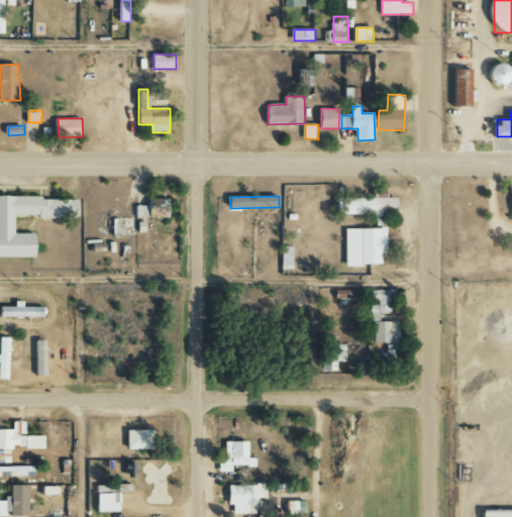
[(81,217),(81,197),(0,197),(0,256),(35,257),(35,233),(16,233),(16,217),(81,217)]
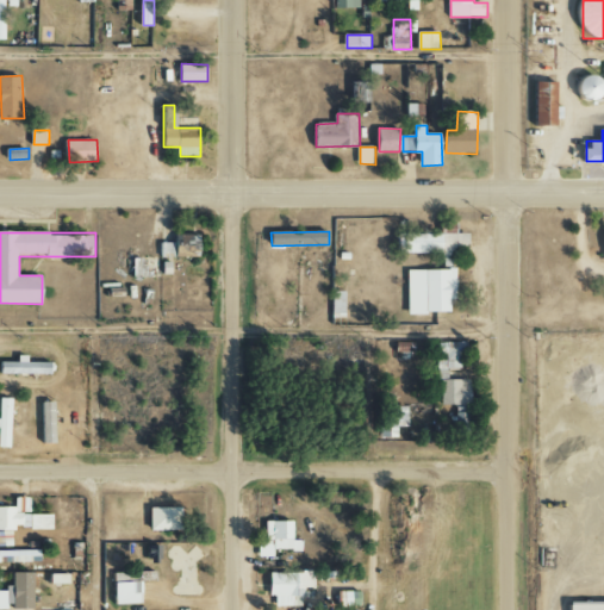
[(443,234),(399,232),(399,253),(442,253),(443,234)]
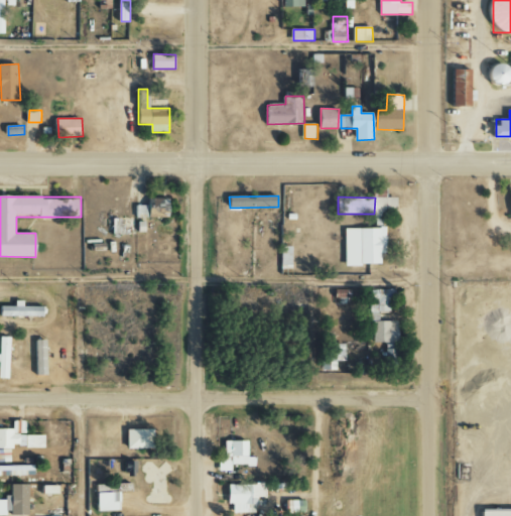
[(398,216),(398,198),(376,197),(376,225),(385,225),(385,216),(398,216)]
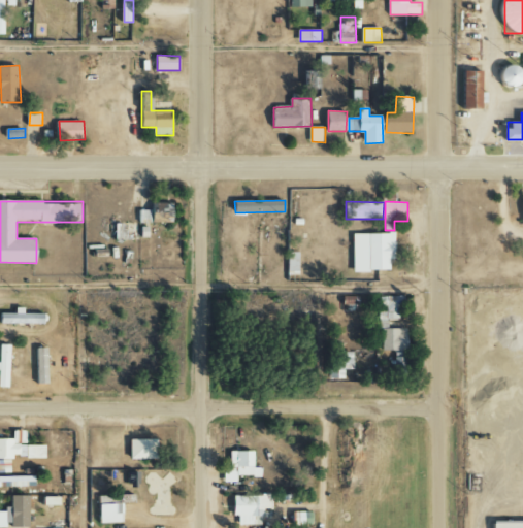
[(141,222),(174,222),(174,203),(154,203),(154,209),(141,209),(141,222)]
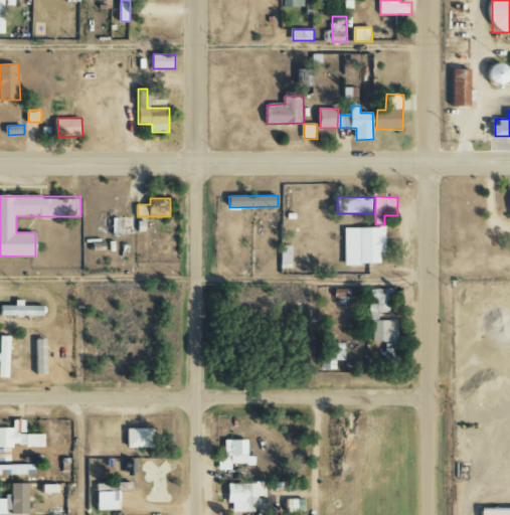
[(345,227),(346,265),(380,265),(380,252),(387,252),(386,227),(345,227)]
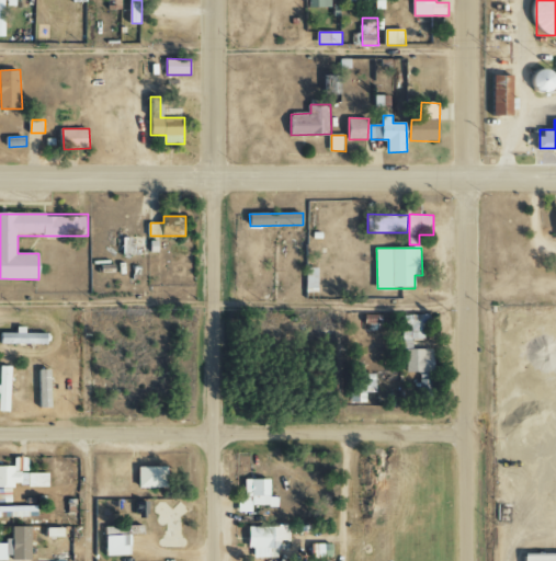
[(319,268),(309,268),(308,289),(319,289),(319,268)]
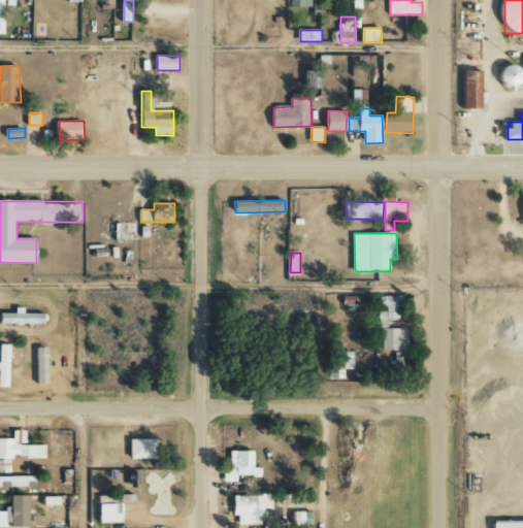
[(410,350),(410,329),(390,329),(390,321),(404,320),(404,296),(383,296),(383,308),(384,351),(410,350)]
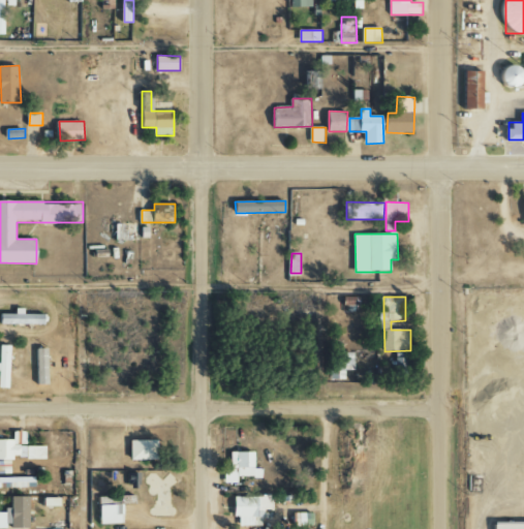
[(45,325),(45,314),(25,314),(25,309),(17,308),(17,314),(2,314),(1,324),(45,325)]
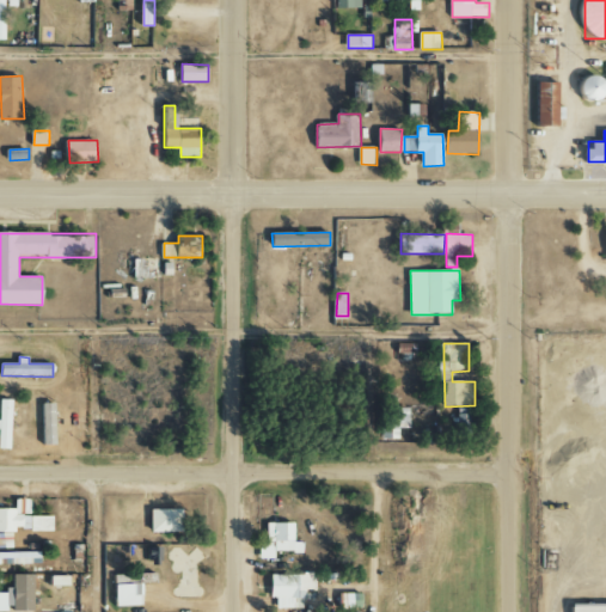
[(0,420),(0,448),(12,448),(13,399),(1,399),(0,420)]
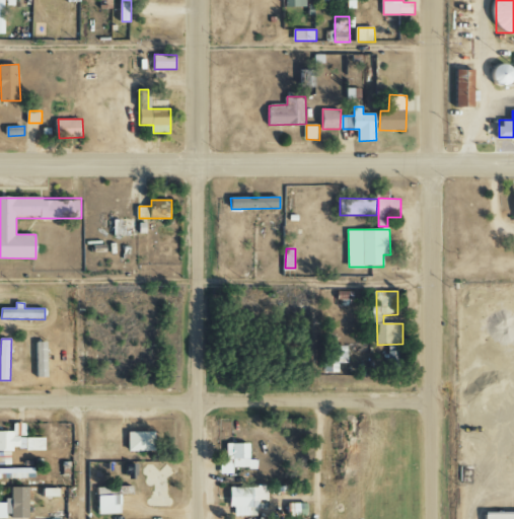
[(48,342),(38,342),(39,377),(48,377),(48,342)]
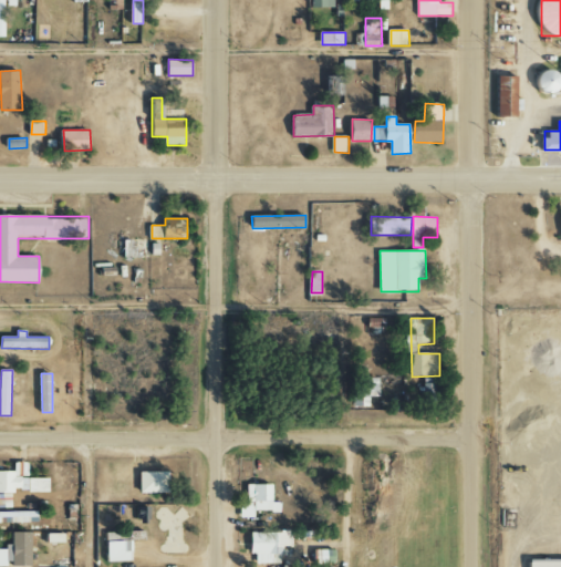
[(356,406),(371,406),(371,397),(382,397),(382,377),(355,378),(356,406)]
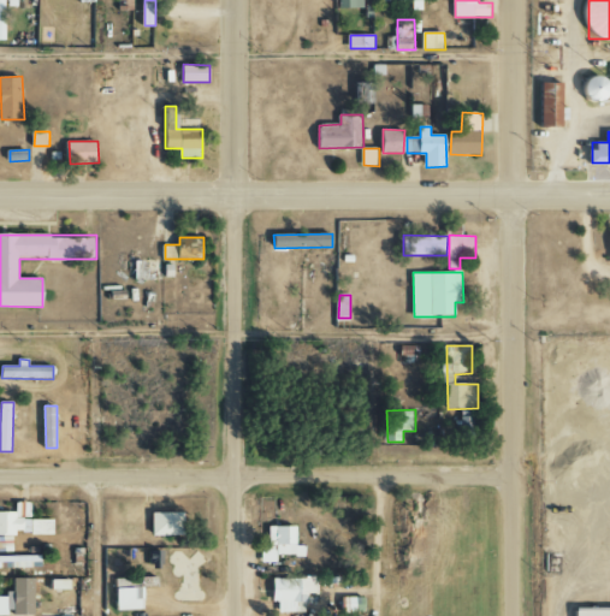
[(57,533),(57,519),(33,519),(33,502),(18,502),(18,511),(0,511),(0,552),(16,552),(16,534),(57,533)]
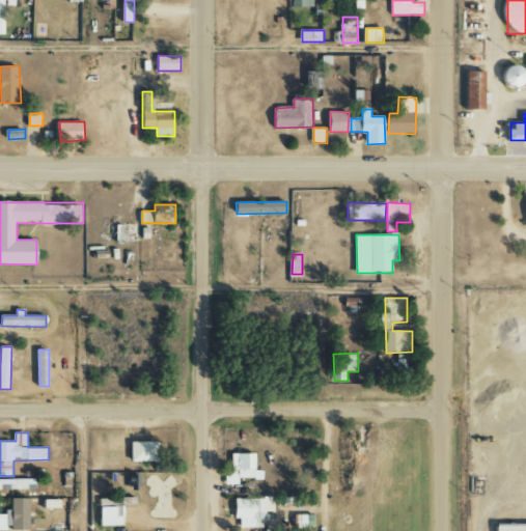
[(132,442),(132,462),(159,462),(159,442),(132,442)]
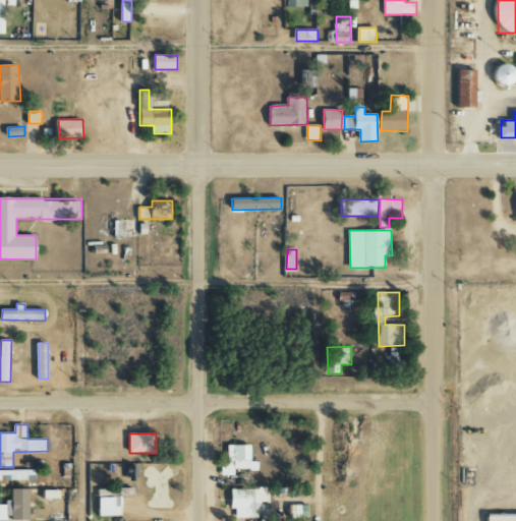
[(235,470),(259,470),(259,461),(251,461),(251,445),(228,445),(228,461),(223,462),(223,476),(235,476),(235,470)]
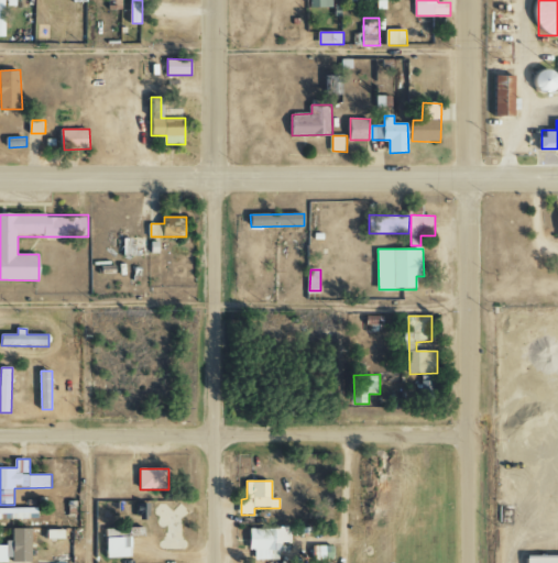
[(135,519),(151,520),(151,503),(135,503),(135,519)]
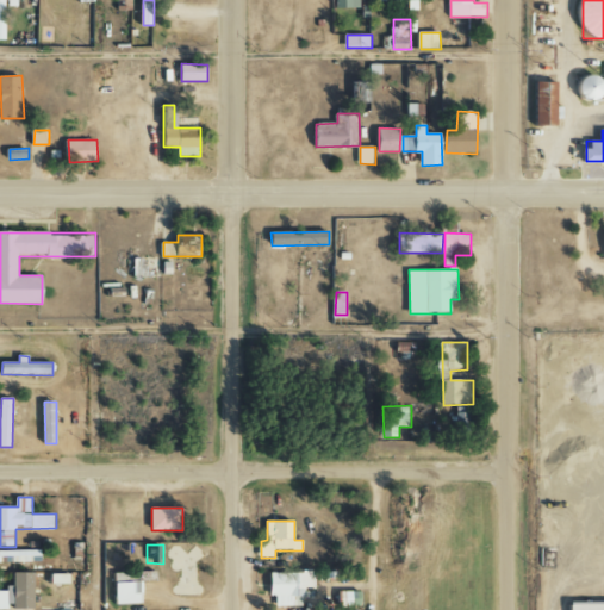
[(0,562),(43,561),(42,551),(0,552),(0,562)]
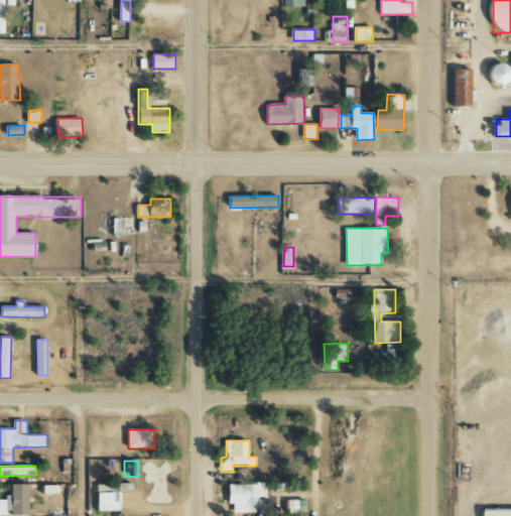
[(11,515),(30,515),(31,485),(14,484),(13,499),(0,498),(0,515),(11,515)]
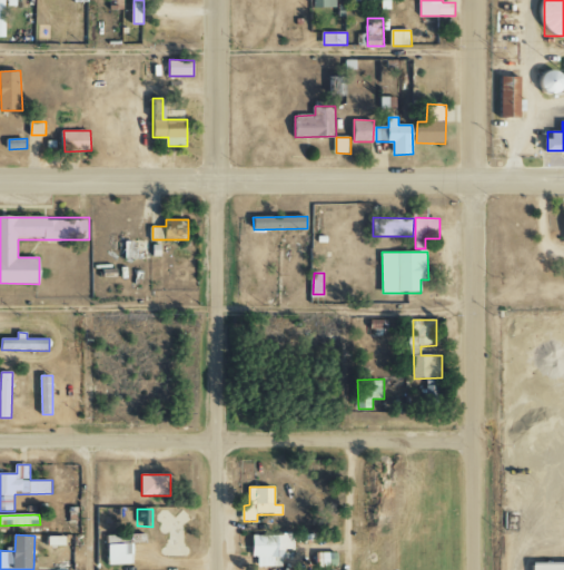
[(284,567),(285,549),(296,549),(296,534),(253,534),(253,556),(259,557),(259,567),(284,567)]
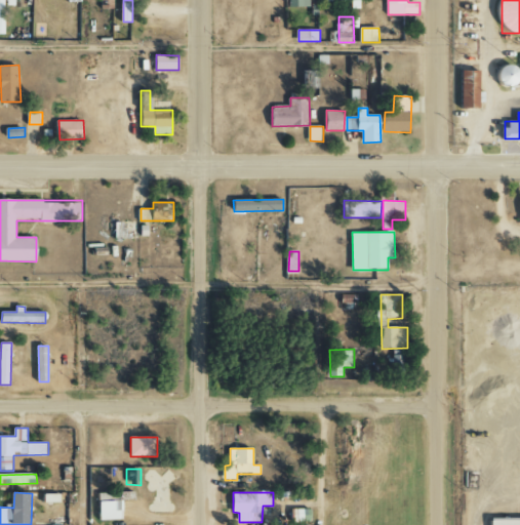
[(101,520),(123,519),(123,500),(100,501),(101,520)]
